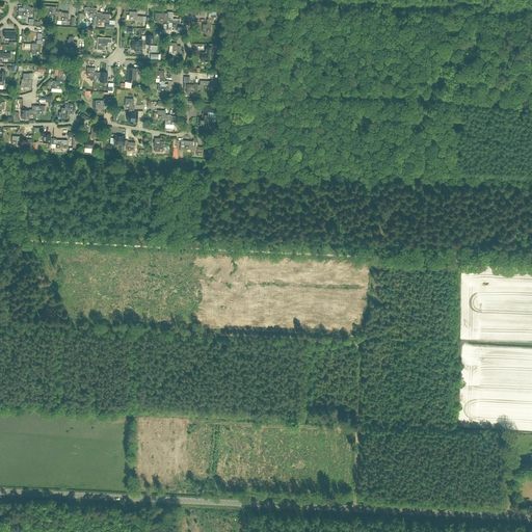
[(27,16),(27,12),(33,14),(34,5),(23,5),(23,7),(19,7),(19,16),(27,16)]
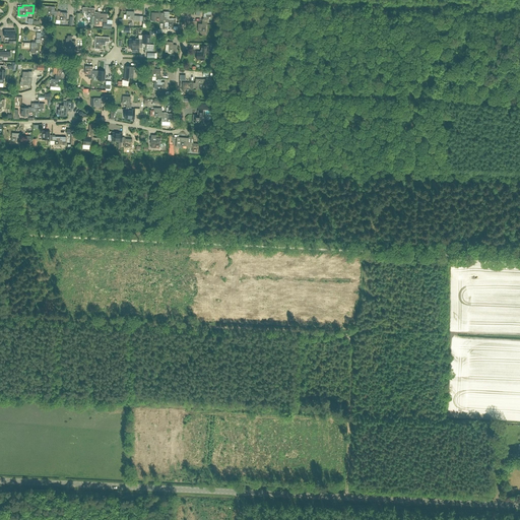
[(54,16),(60,16),(59,20),(67,20),(67,13),(60,12),(60,11),(55,11),(55,7),(48,7),(48,6),(44,6),(43,10),(47,10),(47,14),(54,14),(54,16)]
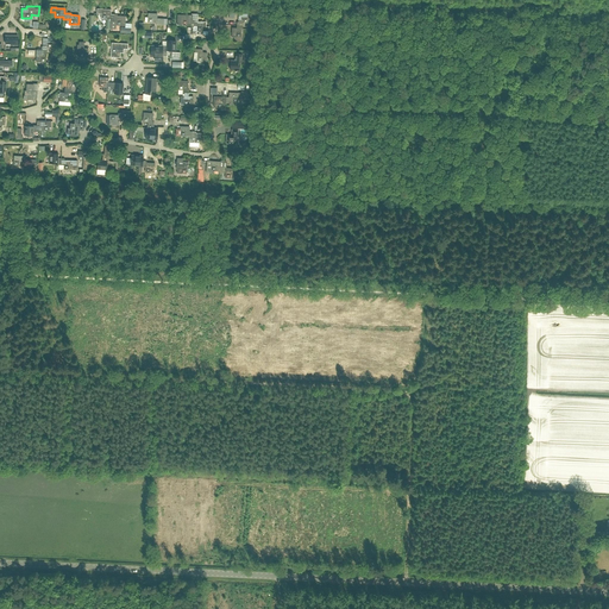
[(111,10),(102,10),(96,8),(96,13),(102,13),(102,18),(111,19),(111,20),(117,20),(117,25),(125,25),(126,17),(118,16),(118,14),(111,14),(111,10)]
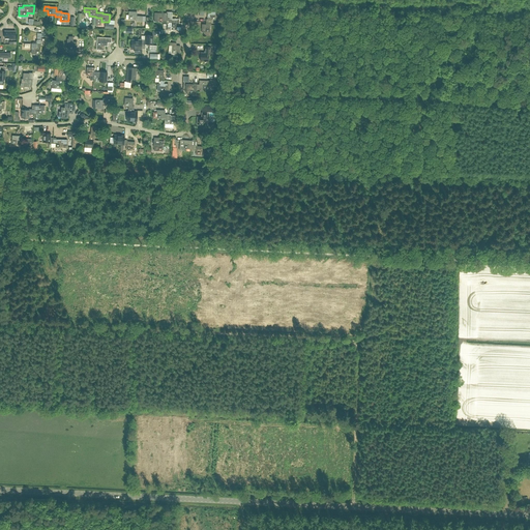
[(136,21),(143,22),(145,22),(145,17),(137,16),(137,11),(129,11),(128,20),(136,20),(136,21)]
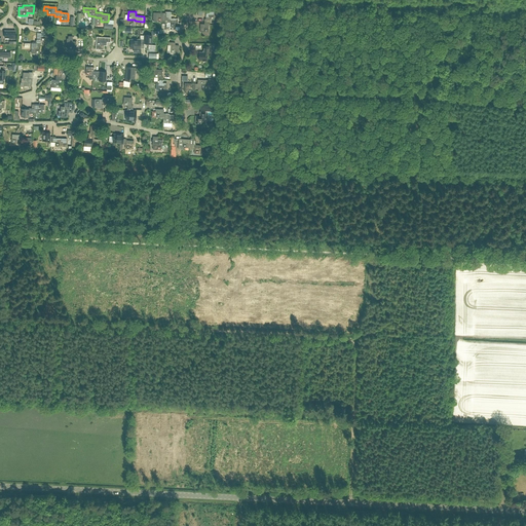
[(207,19),(204,19),(204,25),(200,24),(200,32),(209,32),(209,25),(210,25),(211,20),(214,20),(215,12),(207,11),(207,19)]
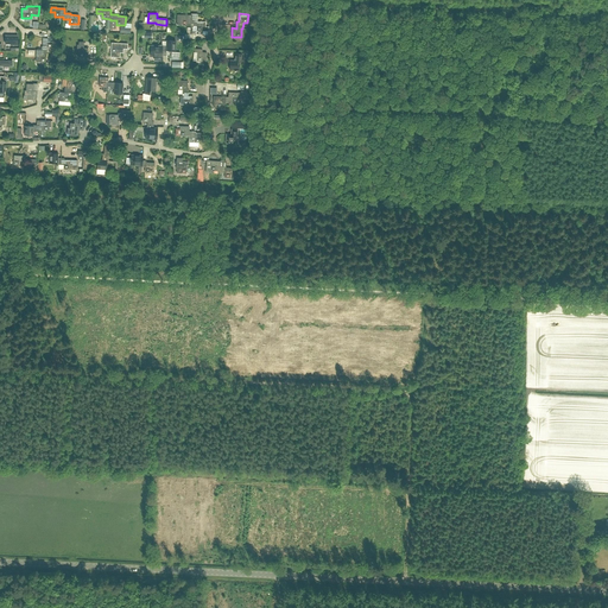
[(177,20),(182,20),(182,24),(190,25),(190,26),(197,26),(197,31),(206,31),(206,21),(197,21),(197,20),(191,20),(191,16),(183,16),(183,14),(178,14),(177,20)]
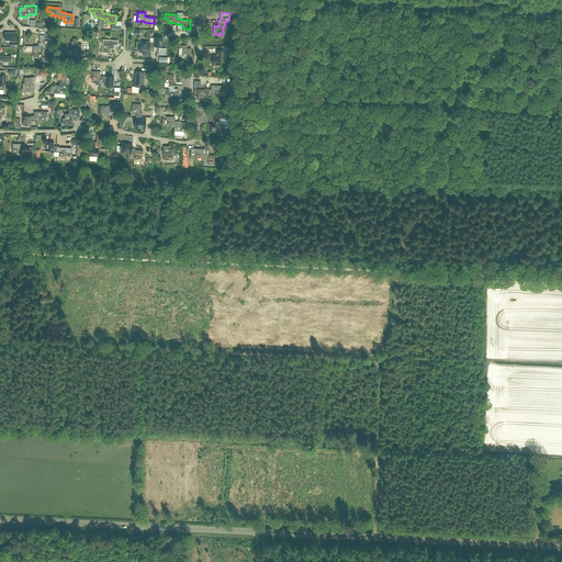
[(10,41),(10,42),(17,42),(17,33),(4,33),(4,41),(10,41)]
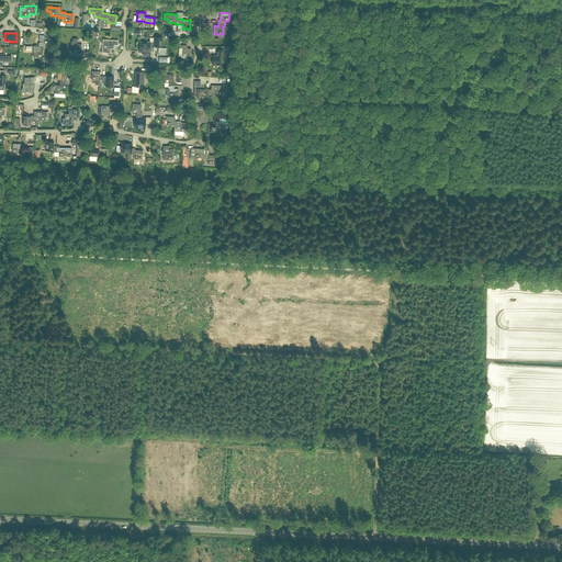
[(38,43),(38,49),(34,48),(34,57),(42,57),(43,49),(44,49),(44,44),(48,44),(48,35),(41,35),(40,43),(38,43)]
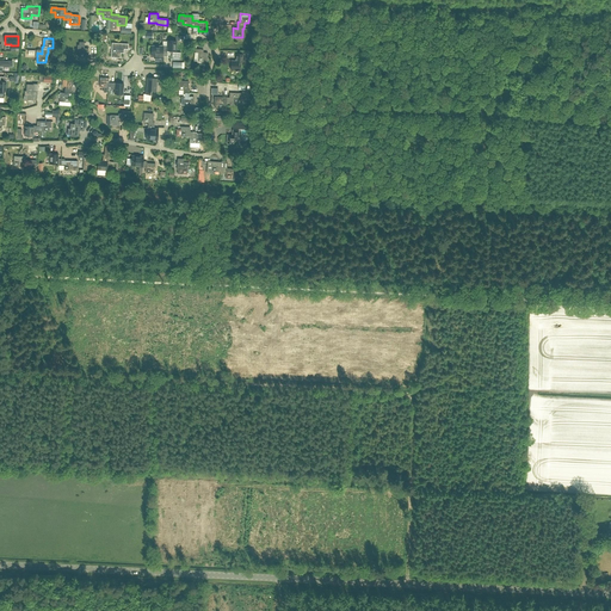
[(168,41),(167,45),(165,45),(164,51),(168,51),(168,50),(177,50),(177,42),(168,41)]
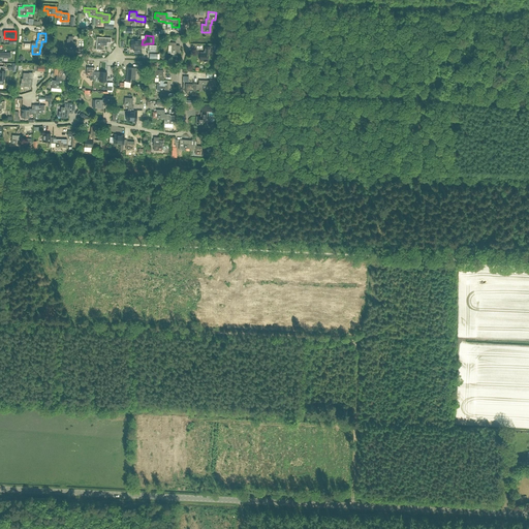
[(73,41),(73,39),(73,36),(68,36),(68,39),(68,42),(69,42),(69,50),(76,50),(76,41),(73,41)]
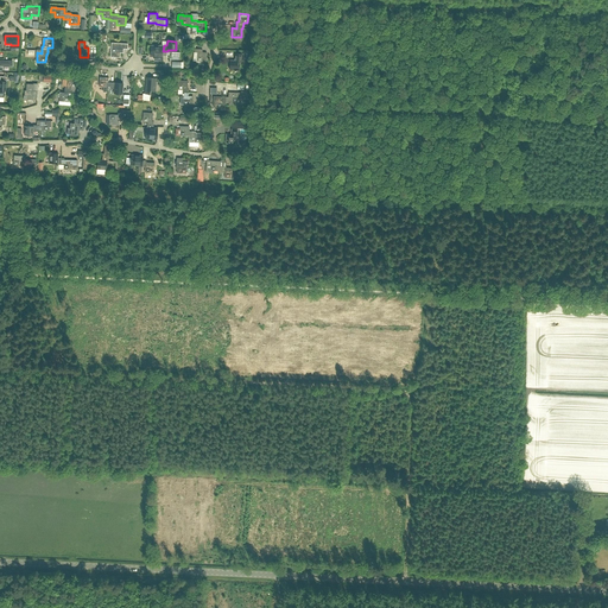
[(124,52),(124,46),(124,43),(118,43),(116,48),(112,48),(111,56),(120,57),(120,52),(124,52)]
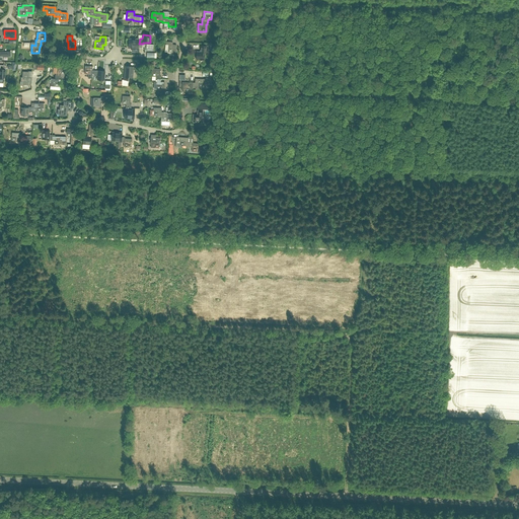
[(139,44),(140,39),(137,39),(137,40),(130,40),(130,48),(137,48),(137,44),(139,44)]
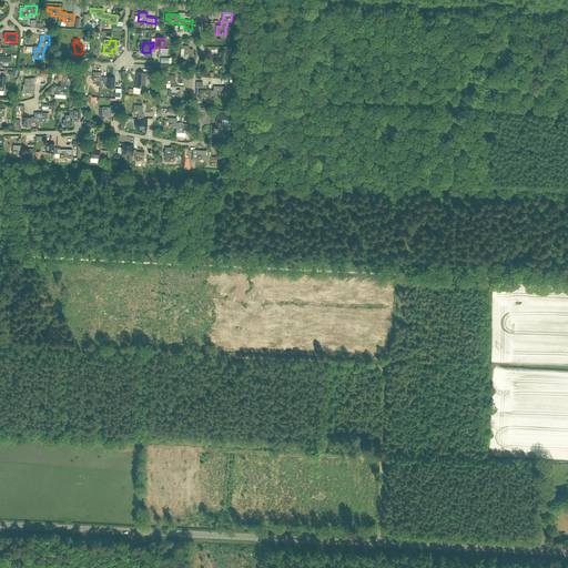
[(185,49),(184,57),(193,58),(193,49),(189,49),(190,46),(184,46),(183,49),(185,49)]
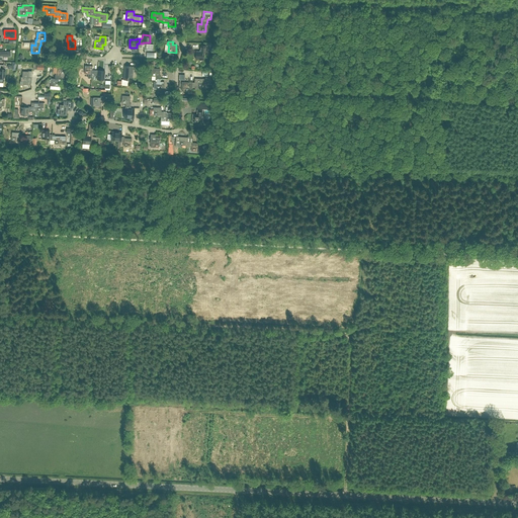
[(196,59),(203,60),(204,53),(205,53),(206,46),(200,46),(200,52),(196,52),(196,59)]
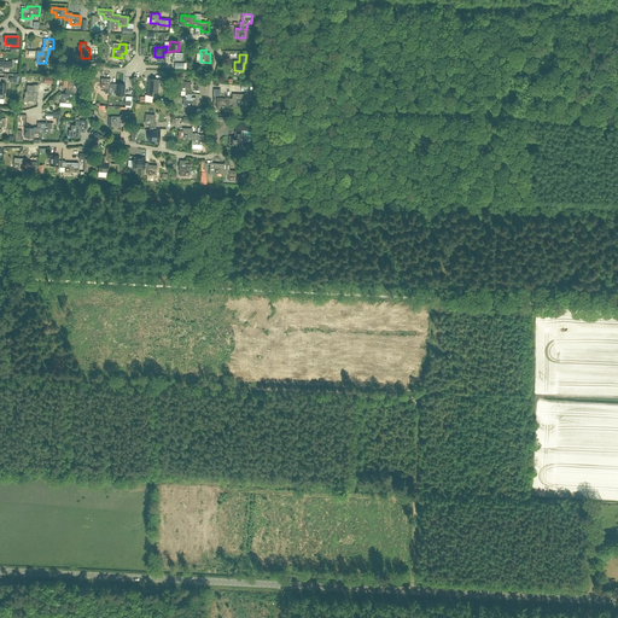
[(69,87),(66,87),(66,94),(62,93),(60,103),(70,103),(71,94),(73,94),(73,88),(77,88),(79,80),(69,79),(69,87)]
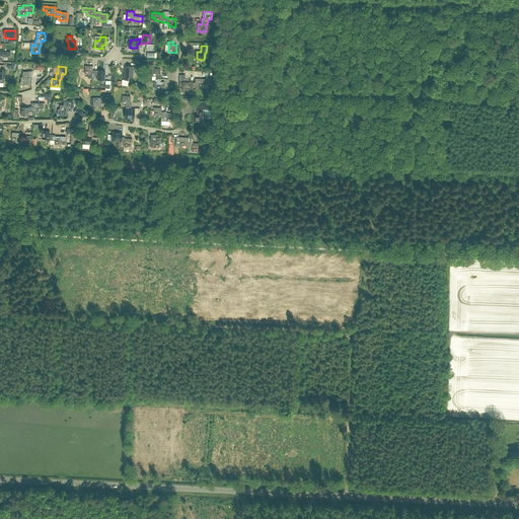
[(85,73),(88,74),(88,78),(92,78),(92,75),(97,76),(98,76),(98,72),(98,71),(93,70),(93,66),(86,66),(85,73)]
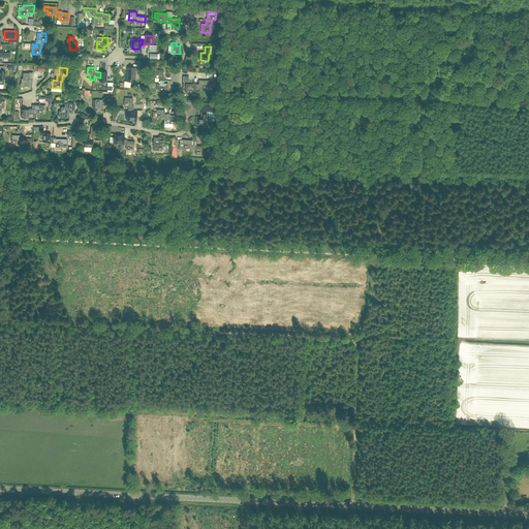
[(127,78),(135,79),(136,71),(141,71),(141,68),(132,68),(132,70),(128,70),(127,78)]
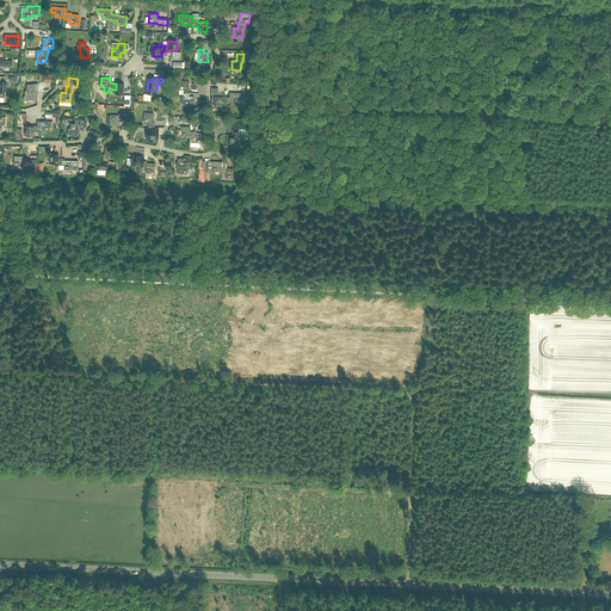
[(179,90),(184,90),(184,97),(185,97),(185,105),(193,105),(195,97),(190,97),(190,90),(189,90),(189,81),(180,81),(179,90)]
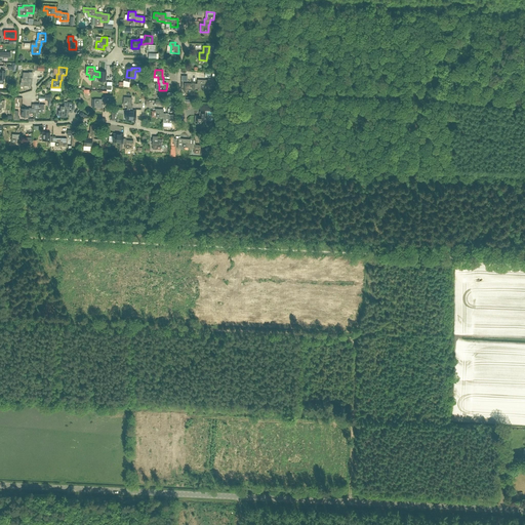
[(29,78),(29,76),(29,72),(24,72),(24,79),(25,79),(25,86),(33,86),(33,78),(29,78)]
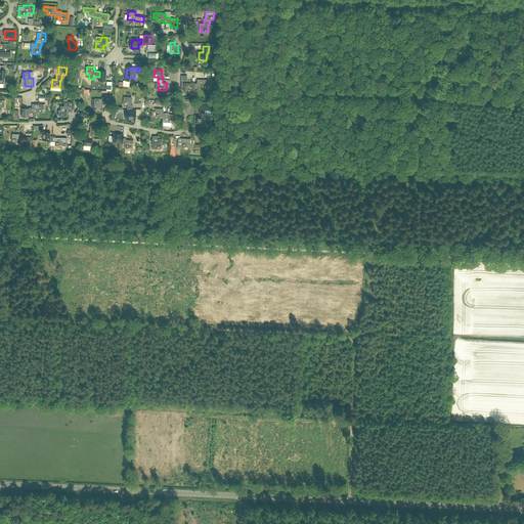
[(198,88),(205,88),(207,88),(208,80),(198,80),(198,84),(191,83),(191,85),(184,84),(184,92),(191,92),(191,89),(198,89),(198,88)]
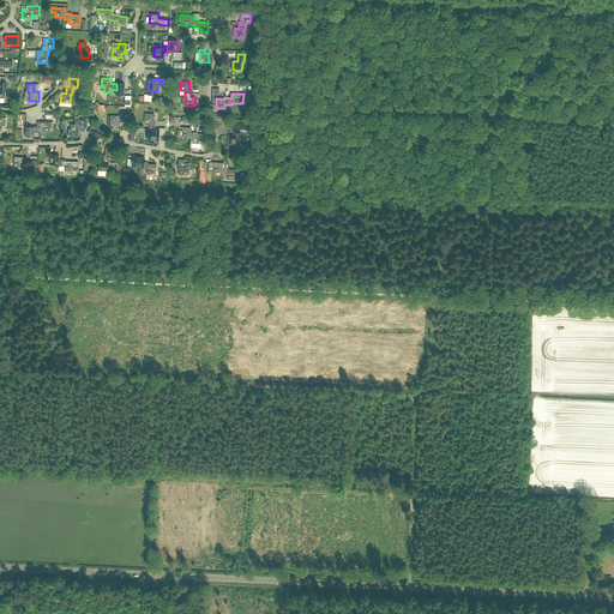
[(150,138),(156,138),(156,140),(160,140),(160,130),(155,130),(156,122),(154,122),(155,114),(145,114),(145,122),(150,122),(149,130),(148,128),(148,133),(150,133),(150,138)]
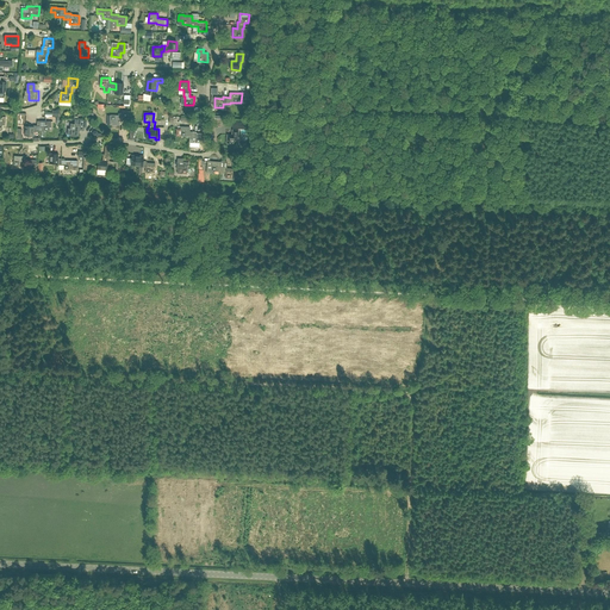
[(119,116),(111,116),(111,124),(119,125),(119,120),(123,120),(123,114),(119,114),(119,116)]
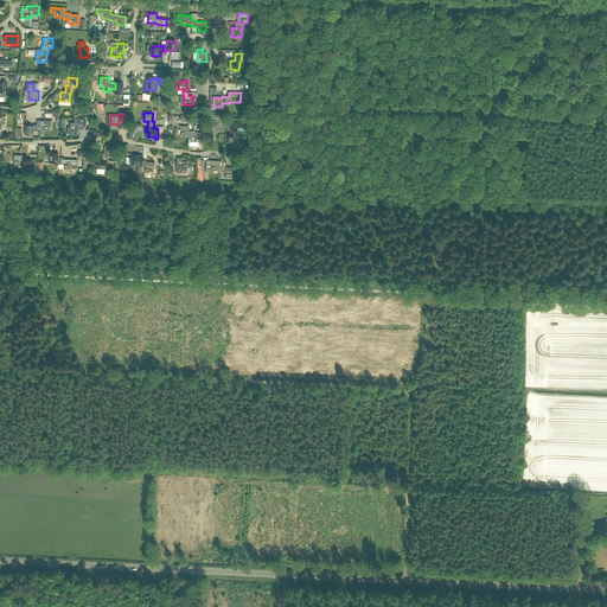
[(78,135),(78,134),(80,129),(83,129),(84,127),(87,127),(87,120),(75,119),(75,123),(71,122),(70,128),(68,128),(68,134),(70,134),(70,135),(74,135),(74,134),(78,135)]
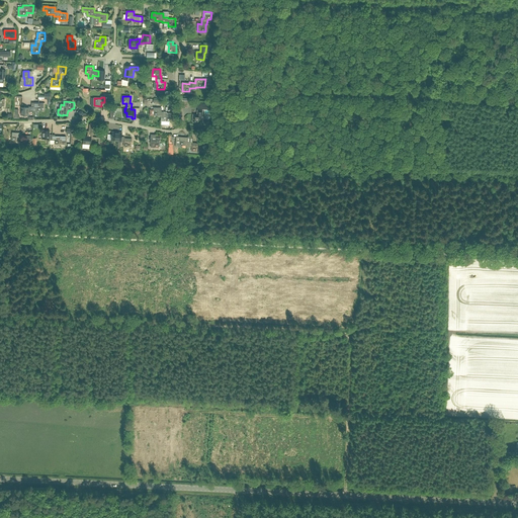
[(34,106),(29,106),(28,107),(21,107),(21,115),(28,115),(29,111),(34,112),(34,110),(41,111),(41,103),(34,103),(34,106)]
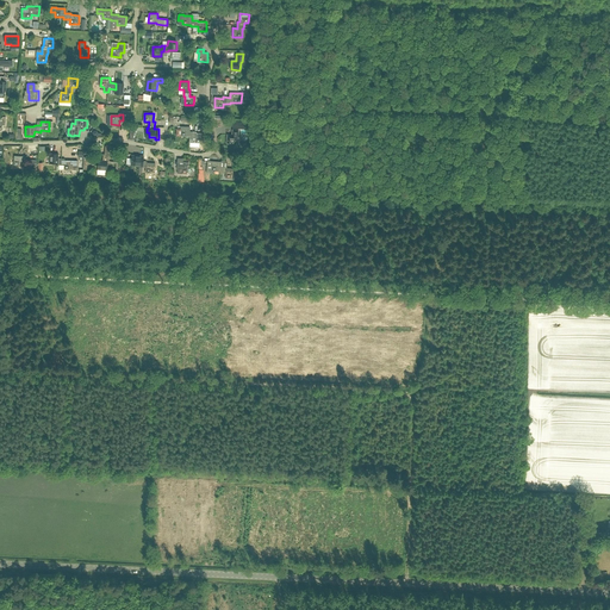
[(190,138),(191,138),(191,142),(205,143),(205,134),(197,134),(197,132),(191,132),(191,128),(181,126),(181,136),(190,136),(190,138)]
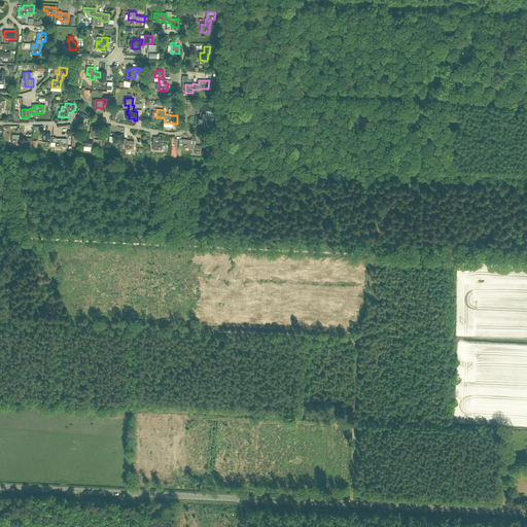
[(201,112),(201,116),(197,116),(197,124),(204,125),(205,117),(206,117),(207,112),(201,112)]
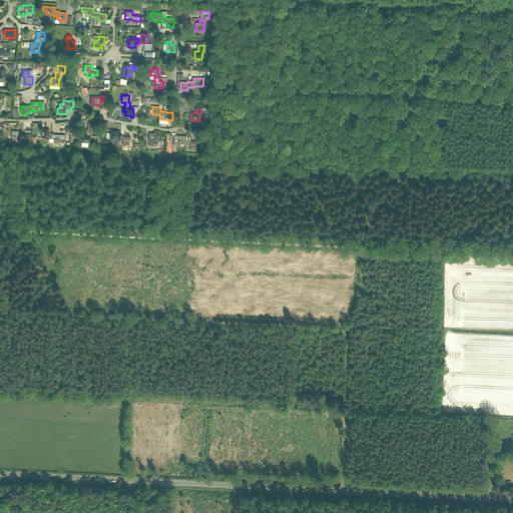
[(88,129),(87,129),(87,135),(83,134),(82,142),(90,142),(90,135),(92,136),(92,130),(96,130),(96,123),(89,122),(88,129)]
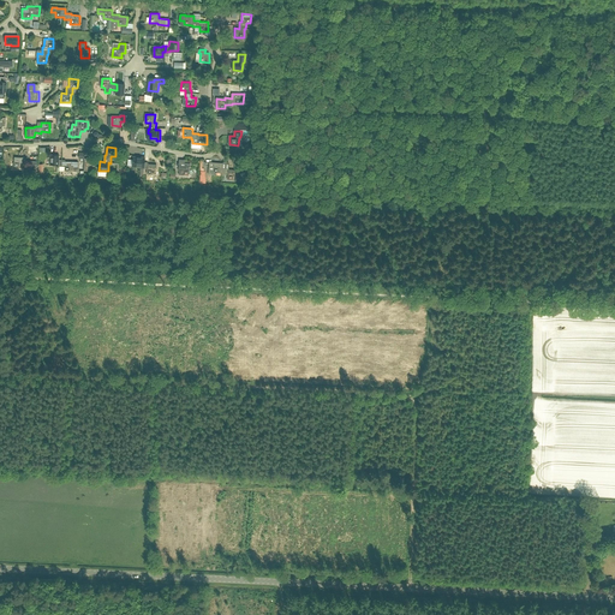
[(65,171),(73,171),(78,171),(78,162),(66,161),(66,160),(59,160),(59,155),(51,155),(51,165),(59,165),(59,166),(65,166),(65,171)]
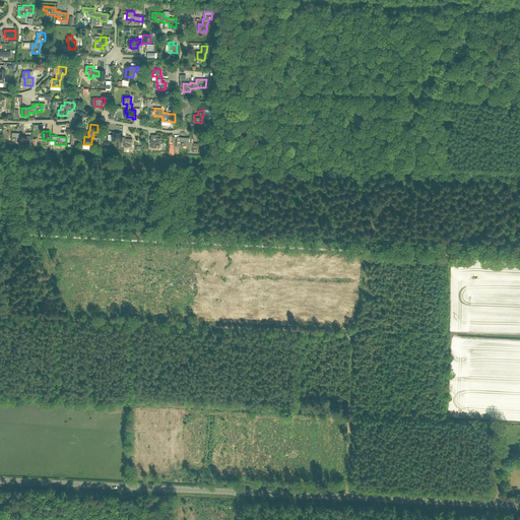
[(22,142),(22,137),(22,133),(12,133),(12,141),(19,141),(19,142),(22,142)]
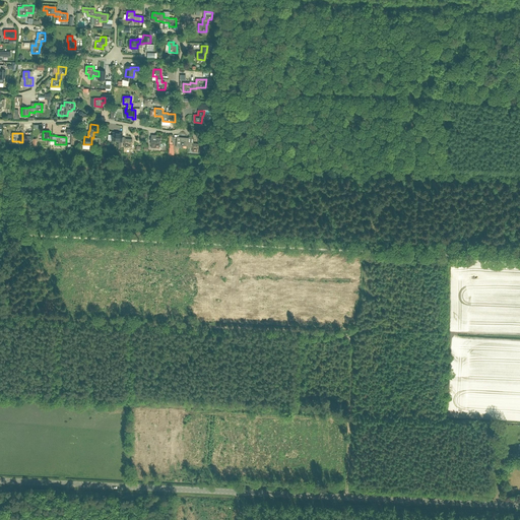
[(120,141),(119,142),(125,143),(125,146),(132,147),(133,139),(125,139),(126,138),(120,137),(120,133),(113,133),(113,141),(120,141)]
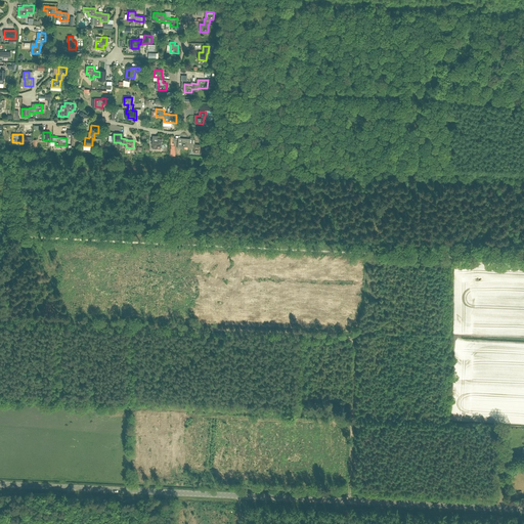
[(163,139),(158,139),(158,136),(153,136),(151,145),(154,145),(153,148),(161,149),(161,142),(163,142),(163,139)]
